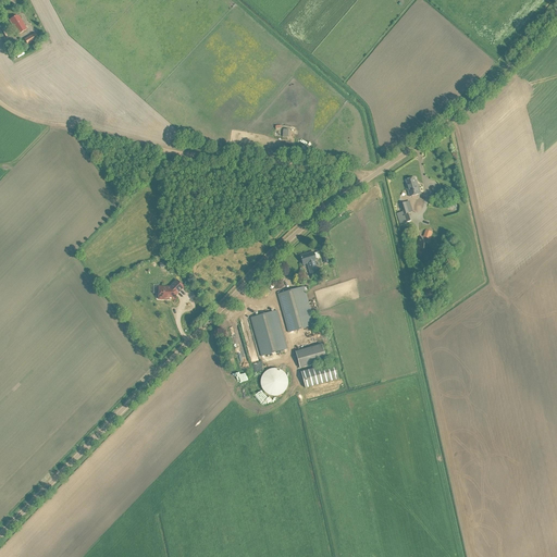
[(17,36),(26,31),(22,21),(21,22),(19,17),(16,19),(16,16),(9,21),(17,36)]
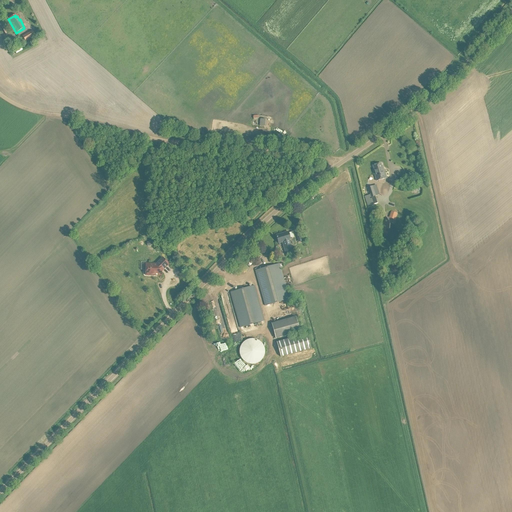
[(32,31),(23,37),(26,43),(35,37),(32,31)]
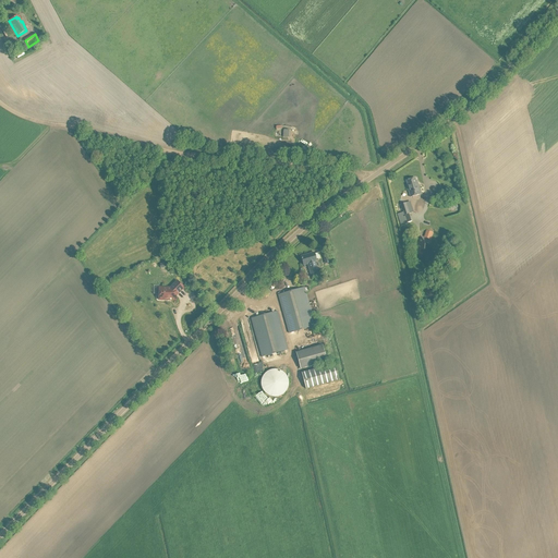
[(408,186),(411,197),(422,194),(420,187),(419,187),(417,185),(419,185),(417,181),(416,181),(415,179),(407,181),(408,185),(409,185),(409,186),(408,186)]
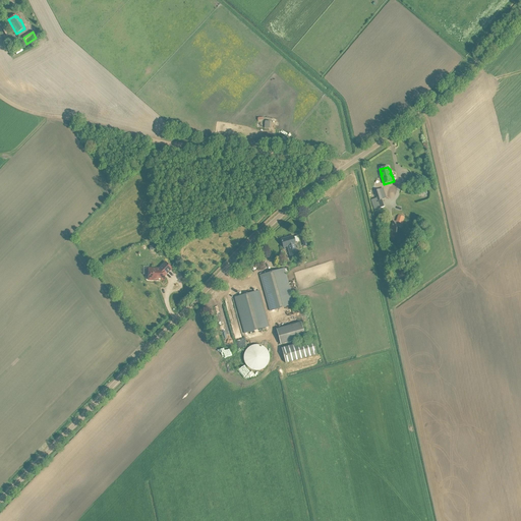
[(382,189),(379,190),(374,191),(377,198),(370,200),(374,211),(380,209),(378,201),(385,198),(382,189)]
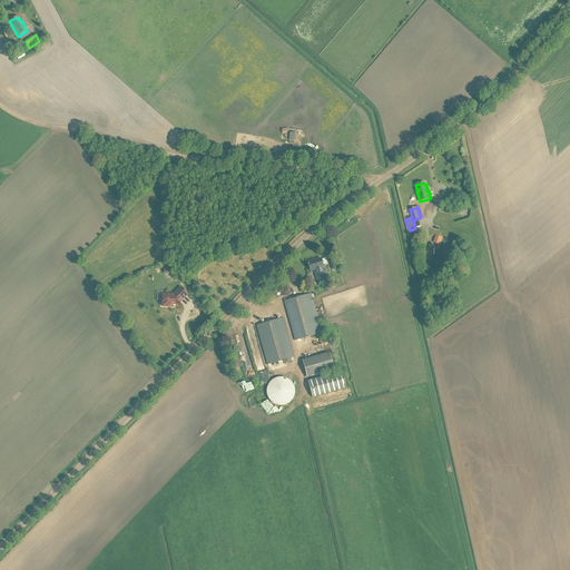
[(435,236),(433,243),(441,245),(443,237),(435,236)]
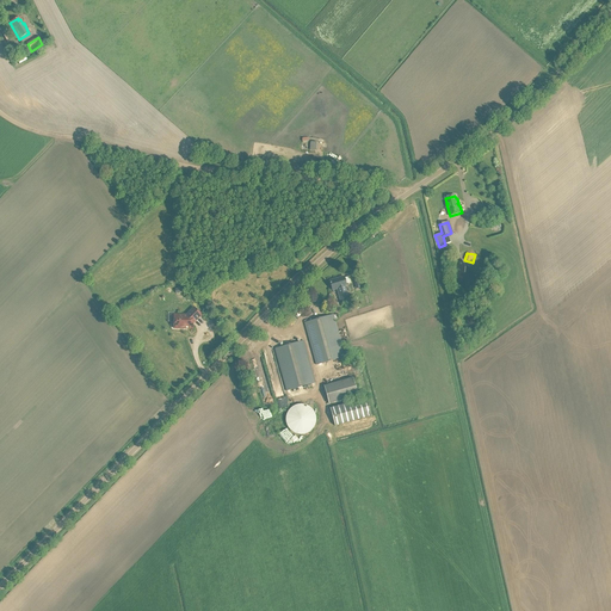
[(340,301),(349,300),(345,287),(346,287),(344,278),(331,282),(333,291),(338,290),(340,301)]
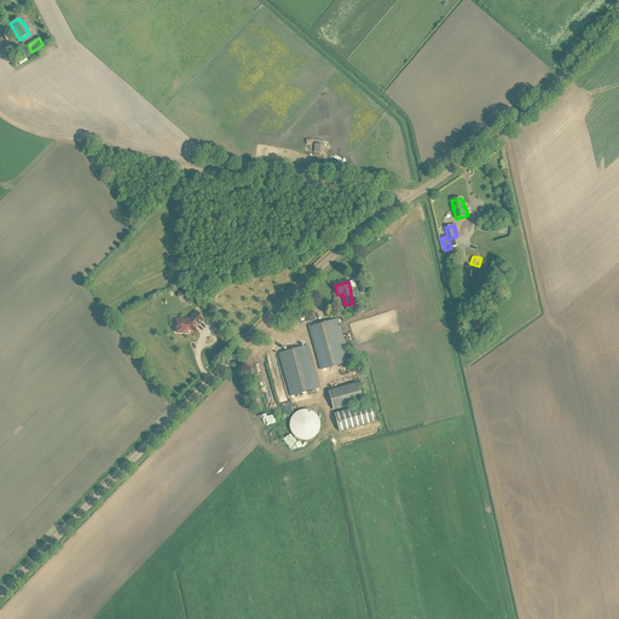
[(195,328),(204,319),(197,312),(191,318),(192,318),(190,320),(177,319),(175,325),(174,327),(174,330),(175,333),(175,334),(195,334),(195,328)]
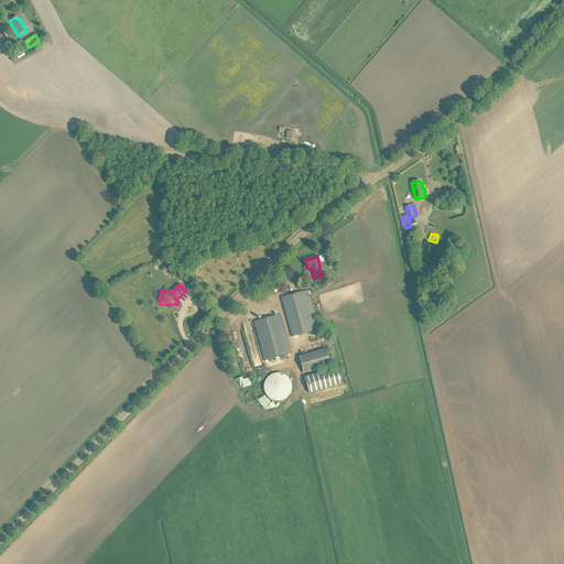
[(292,337),(318,329),(307,291),(281,299),(292,337)]
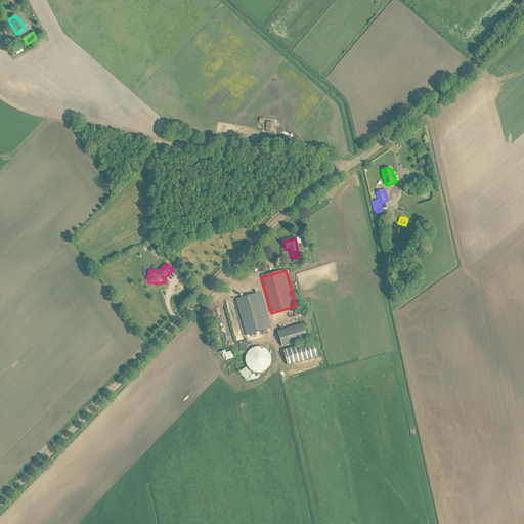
[(246,336),(270,329),(260,293),(235,300),(246,336)]
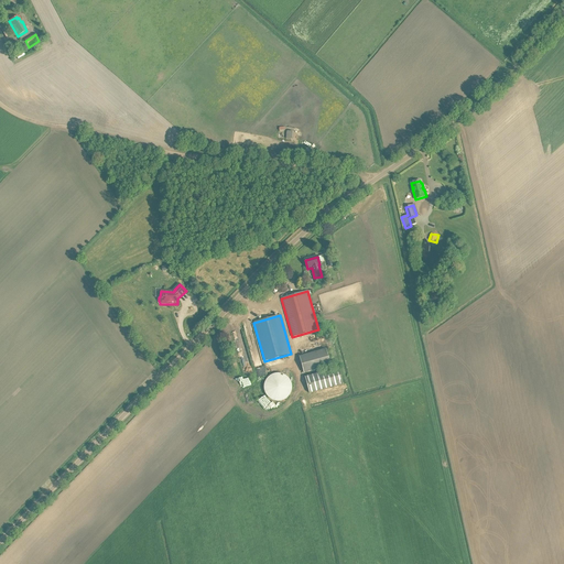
[(326,349),(300,357),(304,375),(331,367),(326,349)]
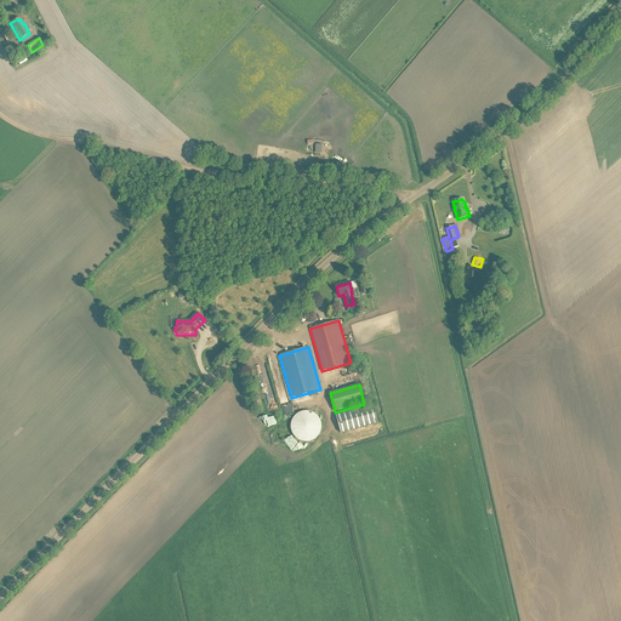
[(372,405),(335,415),(341,433),(377,423),(372,405)]
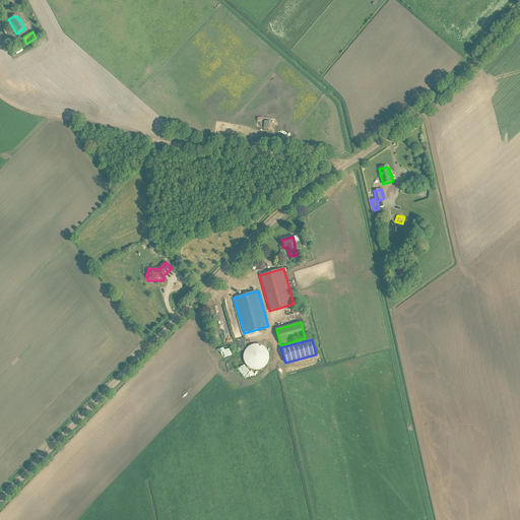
[(258,345),(256,345),(254,345),(253,345),(251,346),(250,347),(248,348),(247,349),(246,350),(245,352),(244,353),(244,355),(244,358),(244,359),(244,361),(245,363),(245,364),(246,366),(247,367),(249,368),(250,369),(252,370),(253,371),(255,371),(257,371),(258,371),(260,371),(262,370),(263,369),(265,368),(266,367),(267,365),(268,364),(268,362),(269,361),(269,359),(269,356),(269,355),(268,353),(268,351),(267,350),(266,348),(264,347),(263,346),(261,346),(260,345),(258,345)]
